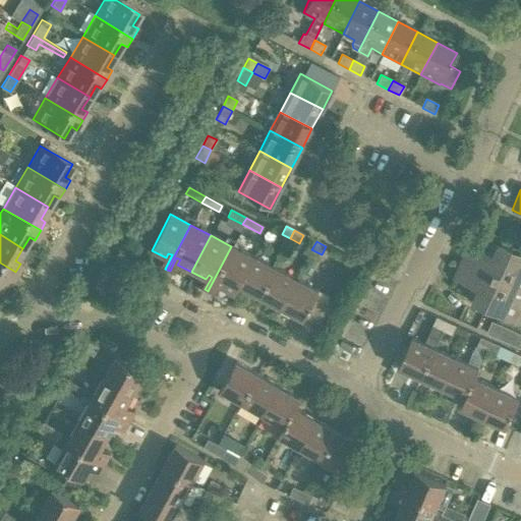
[(520,323),(520,251),(499,241),(493,254),(468,243),(452,279),(475,290),(470,302),(520,326),(520,323)]
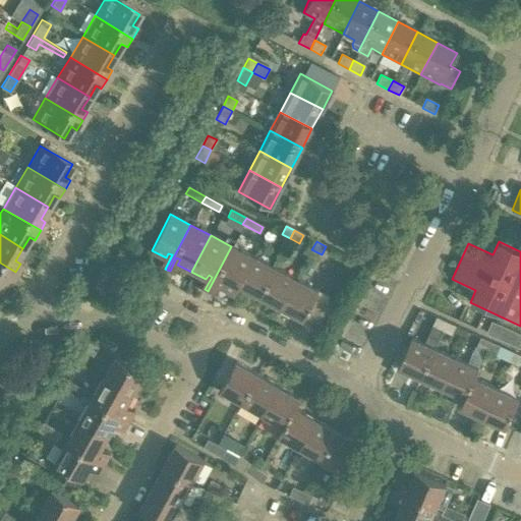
[(234,293),(238,286),(252,257),(231,246),(208,291),(211,292),(217,279),(221,281),(219,285),(234,293)]
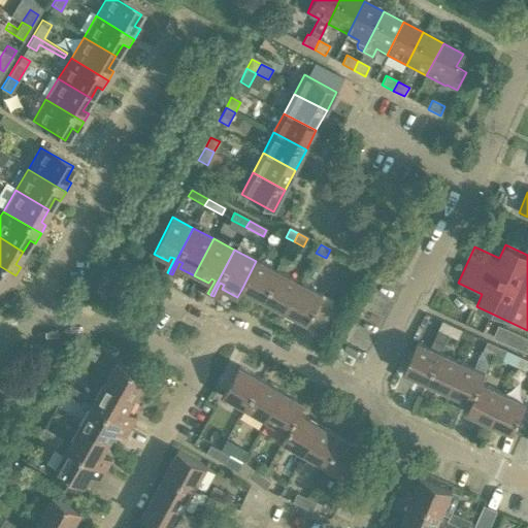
[(263,301),(277,272),(256,261),(241,290),(263,301)]
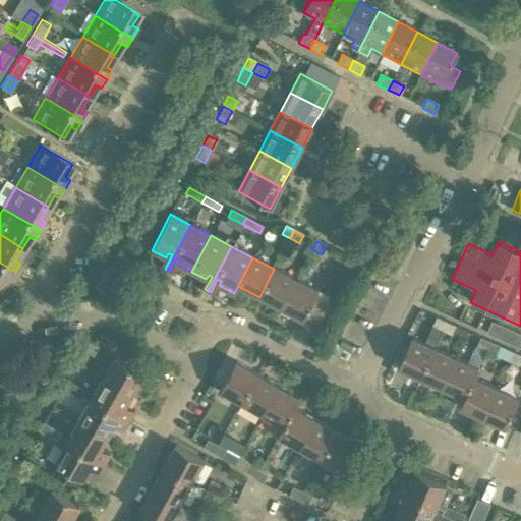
[(9,282),(15,272),(0,263),(0,286),(4,280),(9,282)]
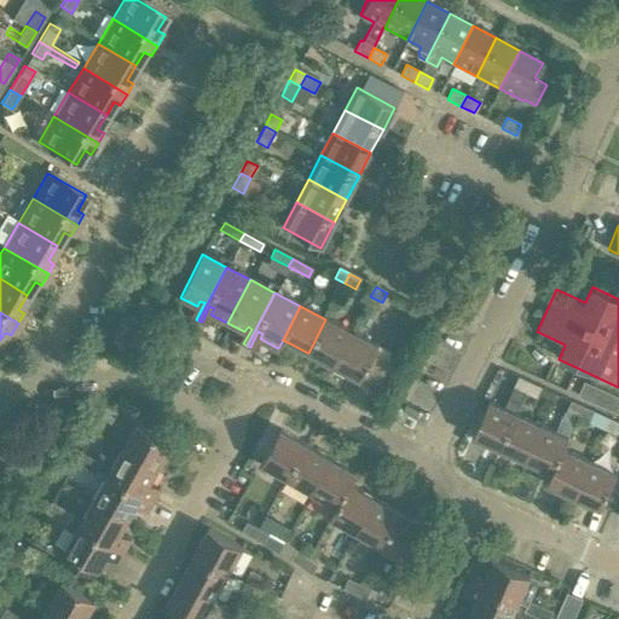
[(334,366),(352,333),(325,319),(308,353),(334,366)]
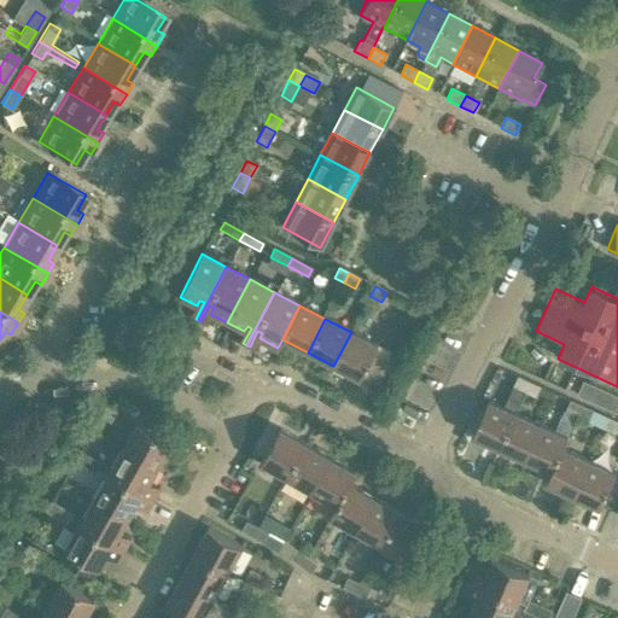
[(359,379),(377,345),(351,332),(333,366),(359,379)]
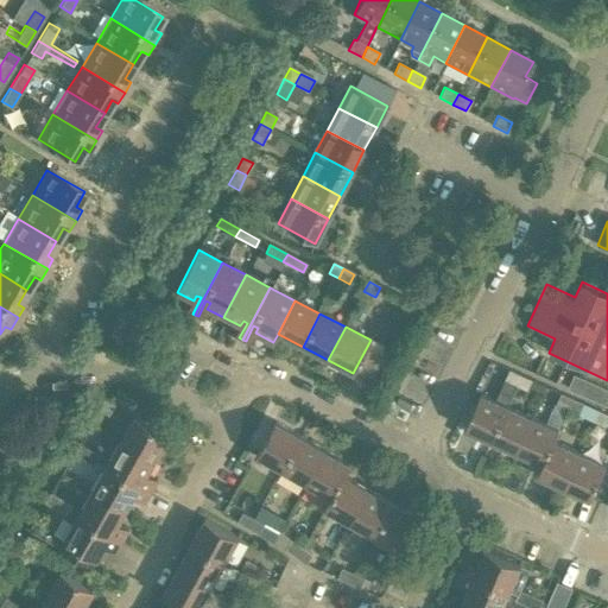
[(511,369),(506,380),(517,385),(521,374),(511,369)]
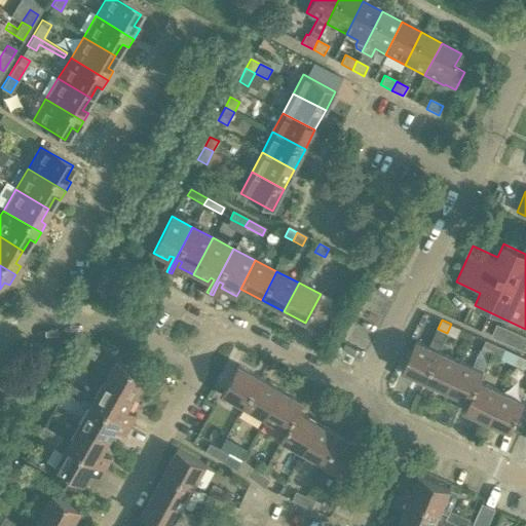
[(460,329),(451,324),(447,333),(457,337),(460,329)]
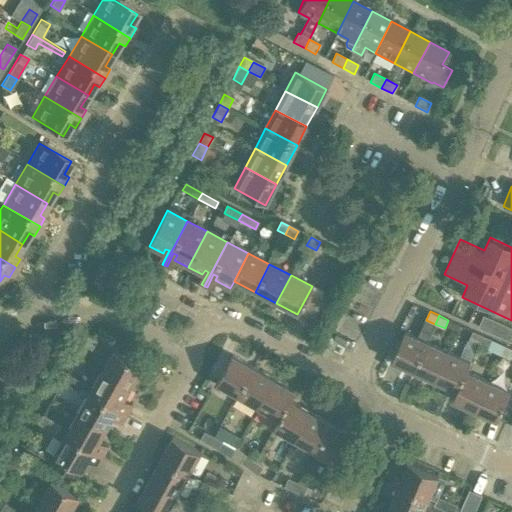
[(511,327),(484,315),(478,326),(511,341),(511,327)]
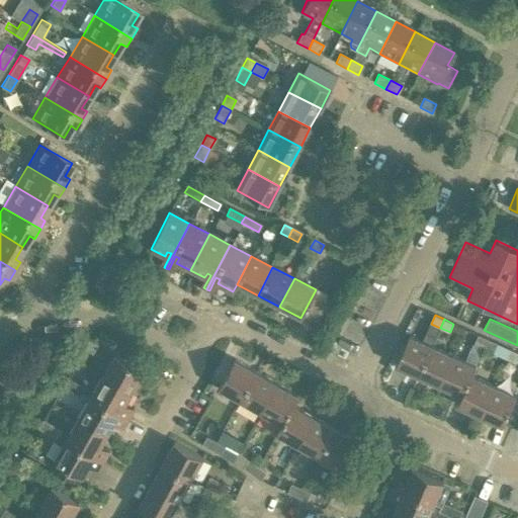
[(489,339),(479,335),(475,343),(485,348),(489,339)]
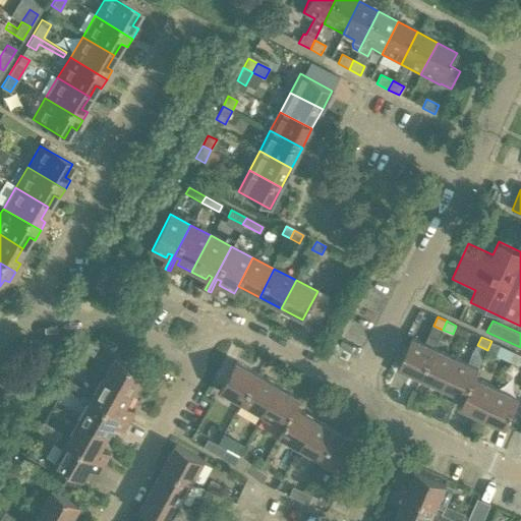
[(418,379),(432,348),(410,338),(396,367),(418,379)]
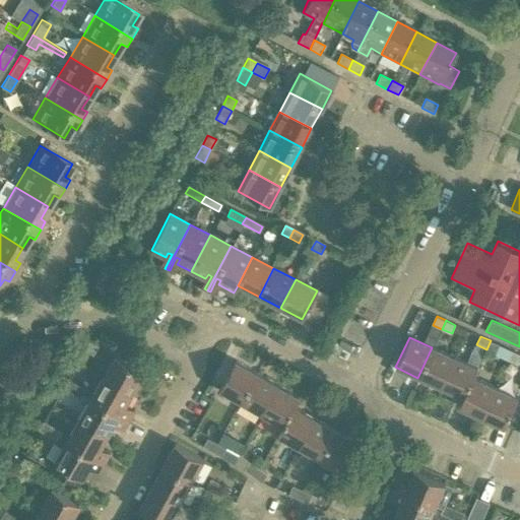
[(491,340),(486,349),(496,353),(500,344),(491,340)]
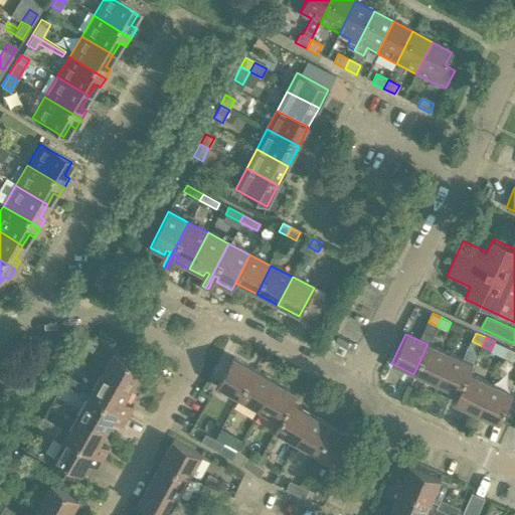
[(91,352),(97,343),(89,338),(83,347),(91,352)]
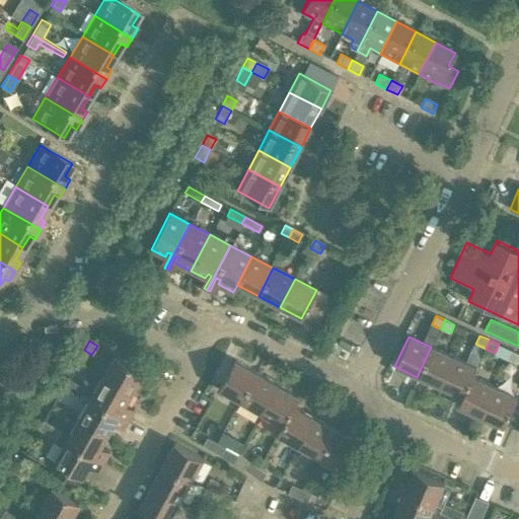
[(439,387),(453,357),(431,347),(417,377),(439,387)]
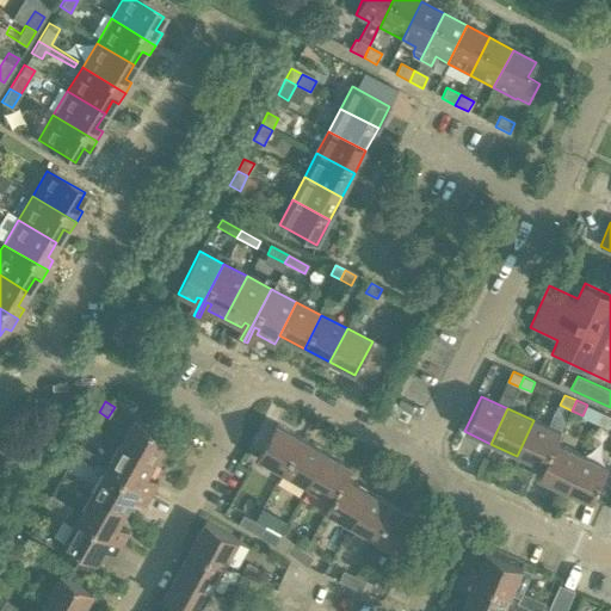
[(183,430),(152,412),(144,425),(134,419),(121,442),(154,462),(161,450),(172,457),(179,444),(176,443),(183,430)]
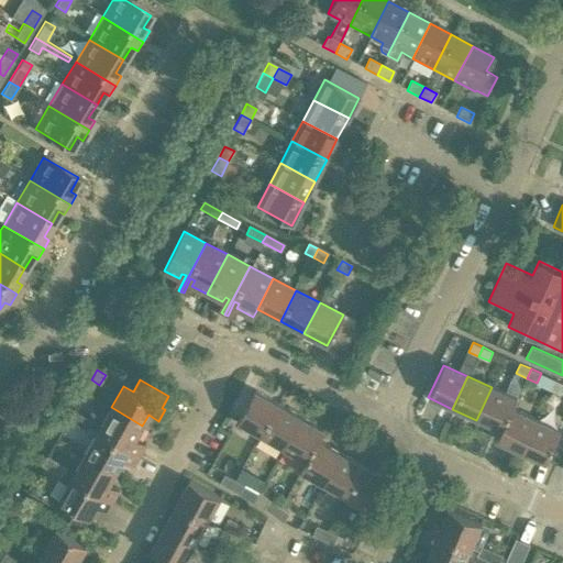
[(562,389),(562,383),(554,379),(550,389),(561,394),(562,389)]
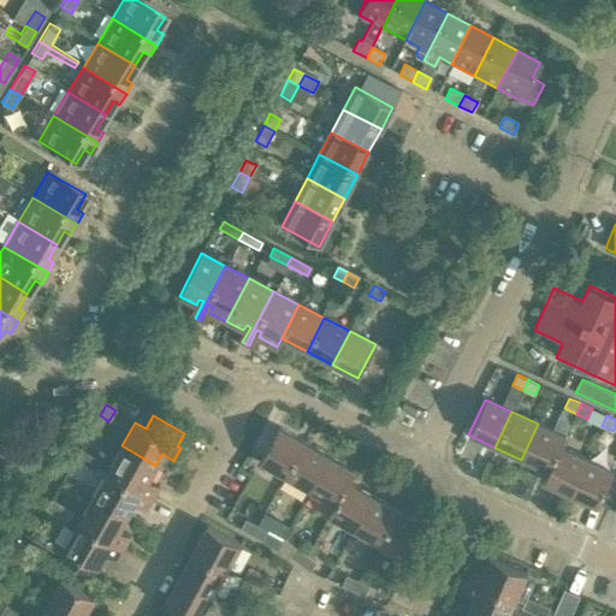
[(548,472),(564,436),(538,424),(521,460),(548,472)]
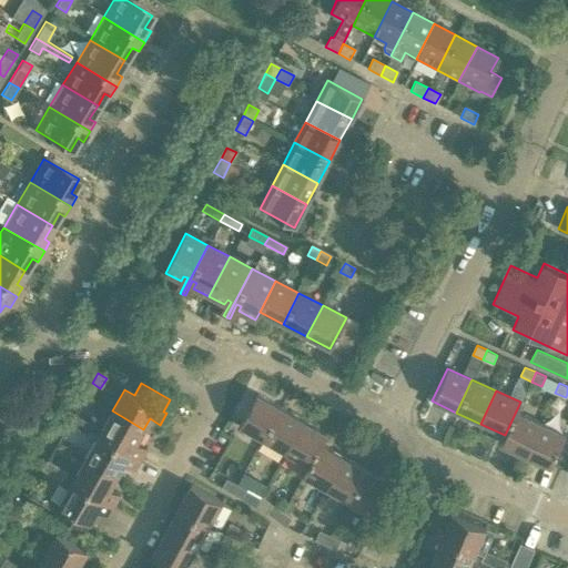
[(262,439),(281,408),(256,395),(239,426),(262,439)]
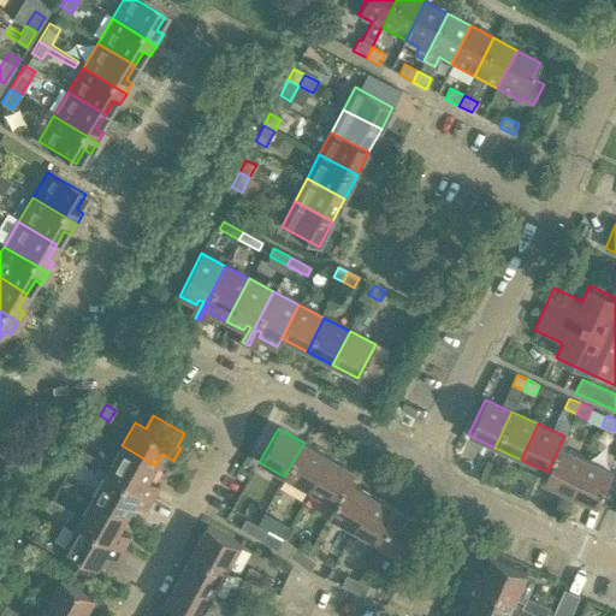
[(568,495),(585,458),(560,446),(564,437),(564,436),(548,472),(543,483),(568,495)]
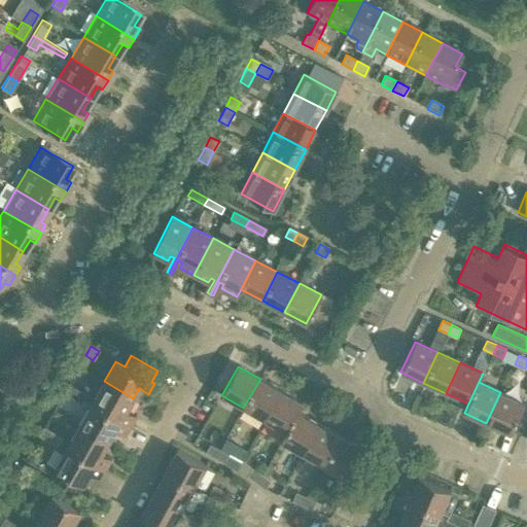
[(265,420),(281,391),(260,379),(243,408),(265,420)]
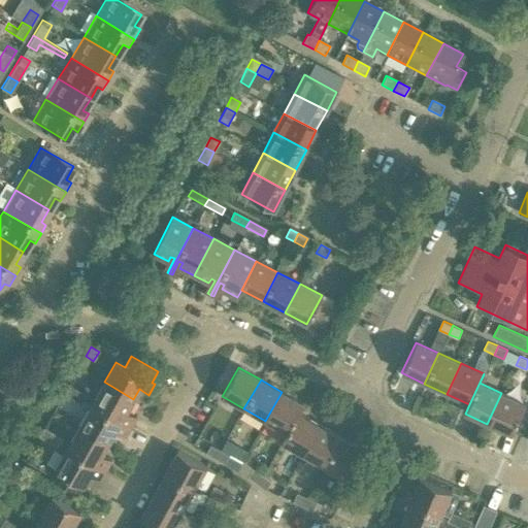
[(130,426),(135,418),(126,411),(133,399),(104,382),(92,403),(130,426)]
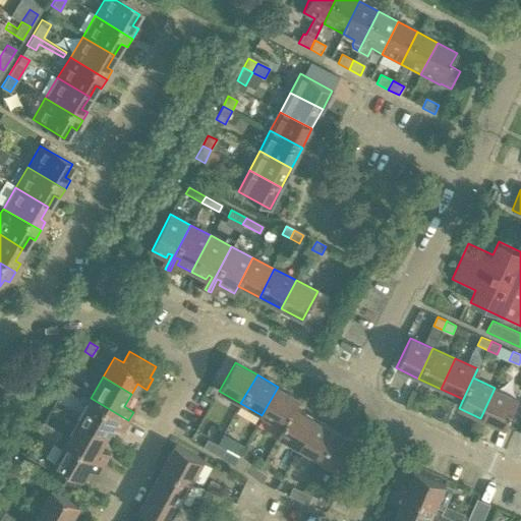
[(72,395),(76,388),(66,382),(62,389),(72,395)]
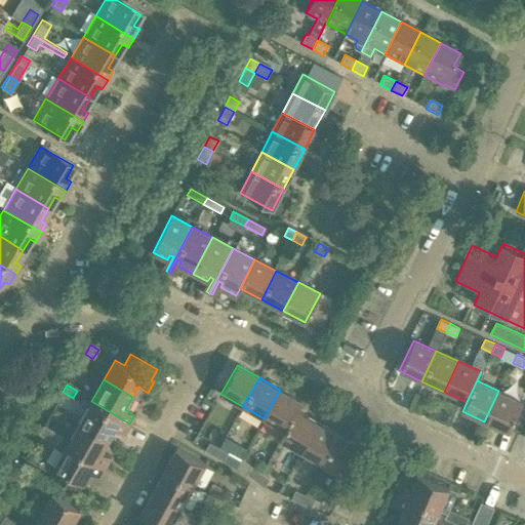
[(285,431),(301,402),(280,390),(264,418),(284,431),(285,431)]
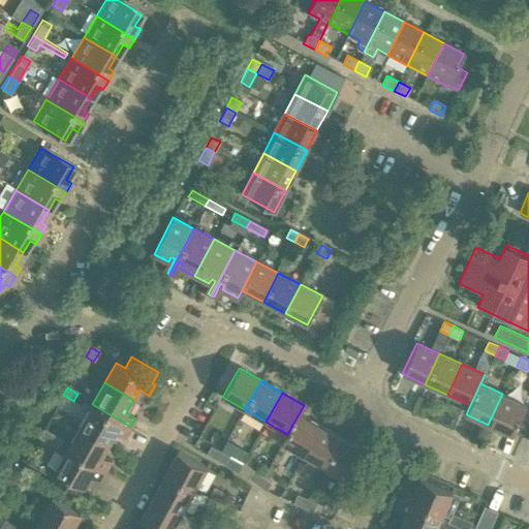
[(82,405),(86,398),(78,394),(73,401),(82,405)]
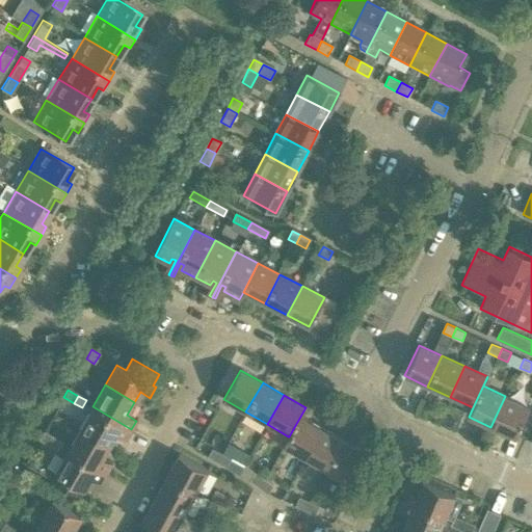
[(514,437),(529,407),(505,396),(490,427),(514,437)]
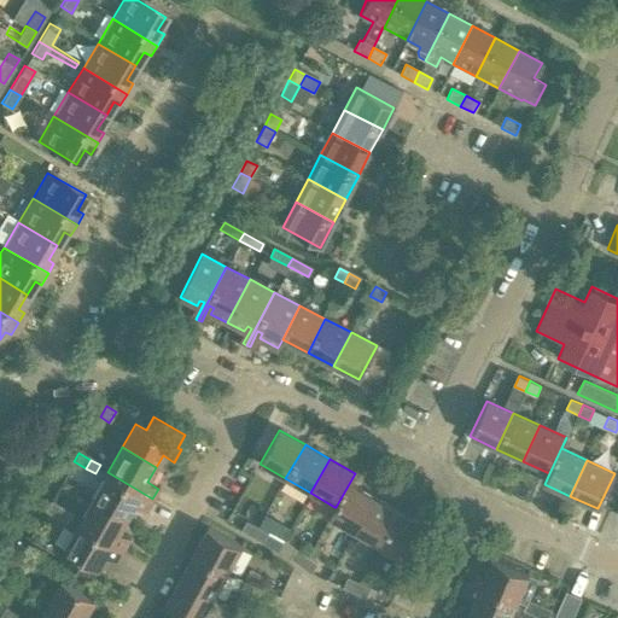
[(145,513),(152,499),(108,472),(93,497),(127,518),(133,506),(145,513)]
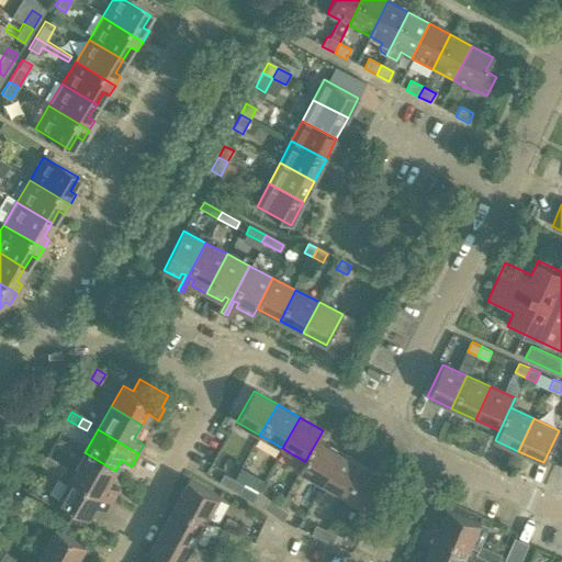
[(322,484),(339,453),(317,440),(323,430),(305,461),(304,461),(299,471),(322,484)]
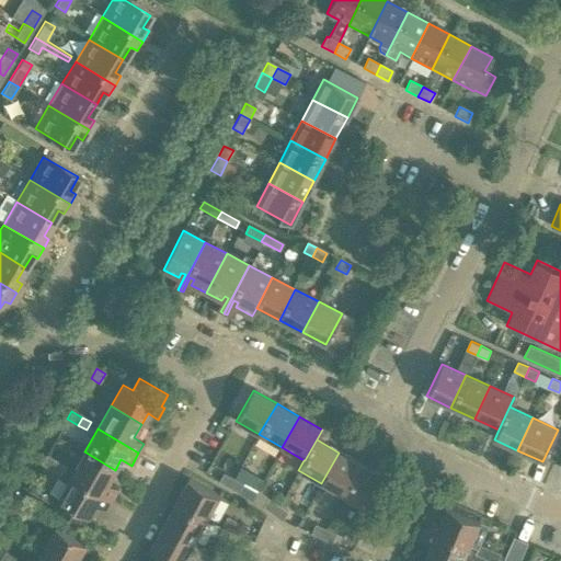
[(112,499),(117,490),(106,483),(115,470),(84,451),(71,474),(112,499)]
